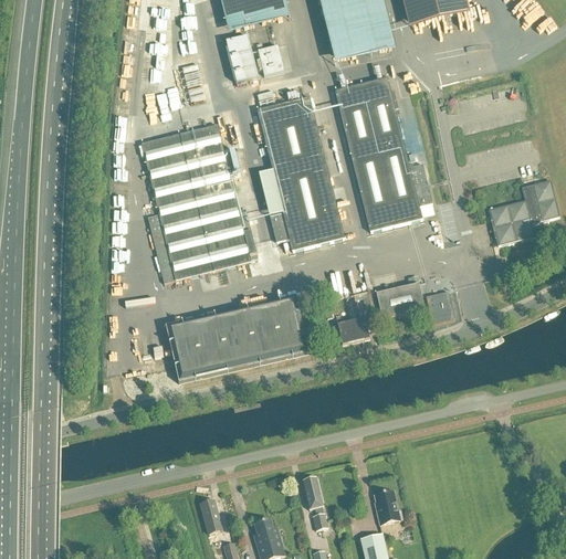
[(285,18),(281,0),(224,0),(232,30),(285,18)]
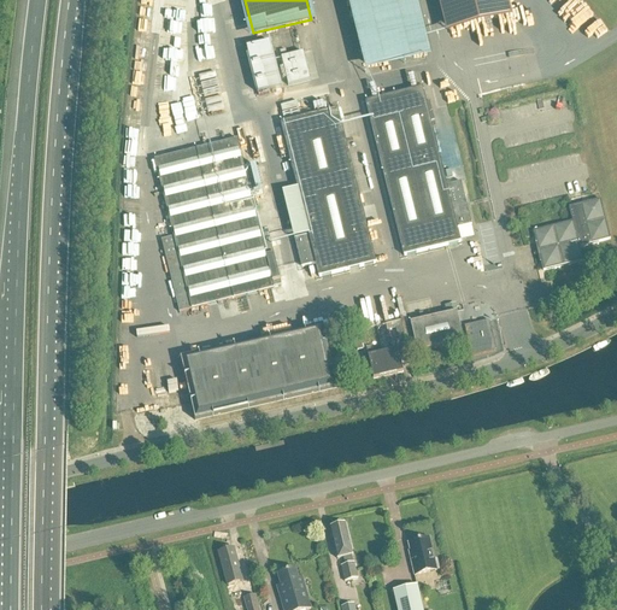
[(429,48),(417,0),(352,0),(368,64),(429,48)]
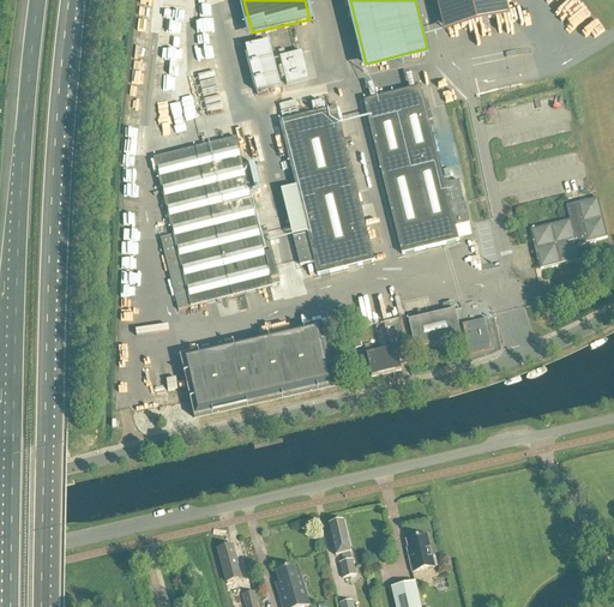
[(506,10),(504,0),(441,0),(447,24),(506,10)]
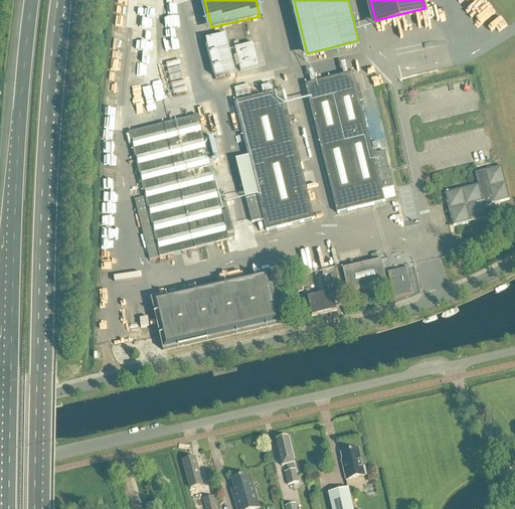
[(215,39),(206,41),(214,73),(234,68),(224,30),(213,33),(215,39)]
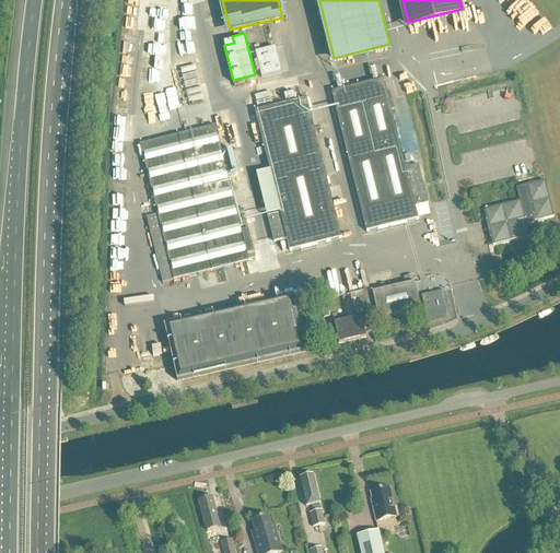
[(254,57),(256,68),(260,67),(261,73),(281,68),(275,43),(255,48),(257,57),(254,57)]
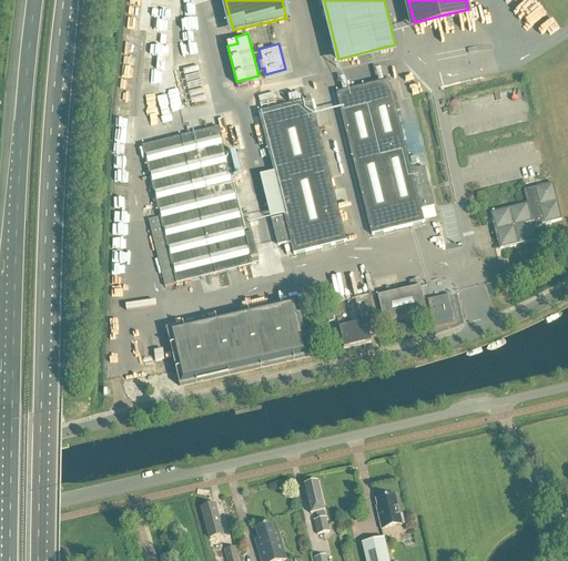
[(388,75),(336,89),(372,231),(424,217),(421,205),(434,202),(424,162),(411,165),(388,75)]
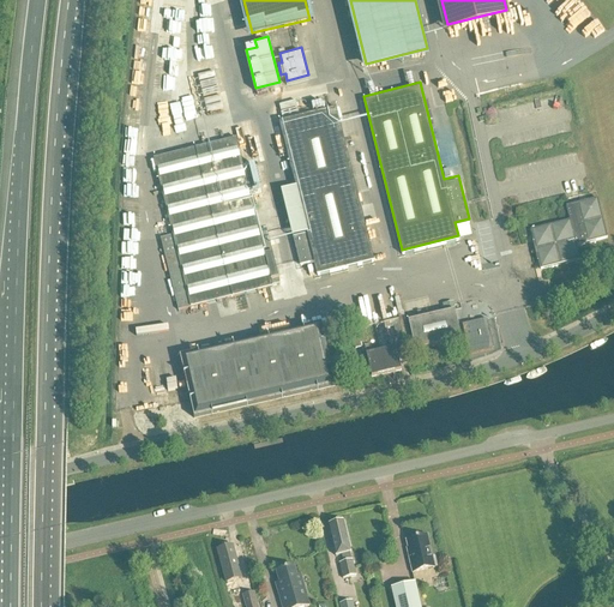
[(307,228),(293,232),(300,260),(314,257),(317,270),(374,257),(336,103),(280,116),(307,228)]
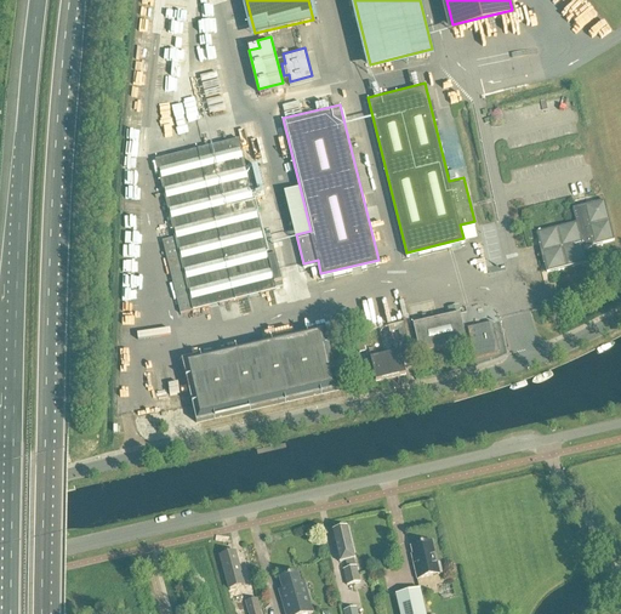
[(161,236),(180,308),(275,285),(275,283),(283,282),(271,231),(263,232),(239,135),(155,155),(175,233),(161,236)]
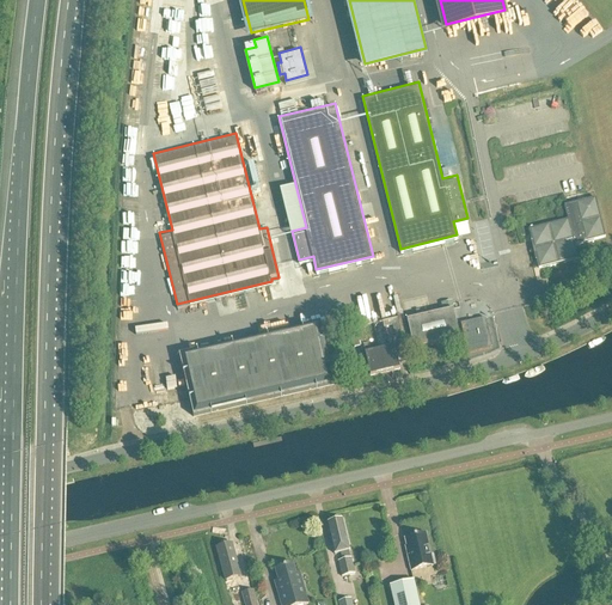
[(528,224),(538,263),(577,254),(575,239),(605,232),(595,193),(564,201),(568,214),(528,224)]
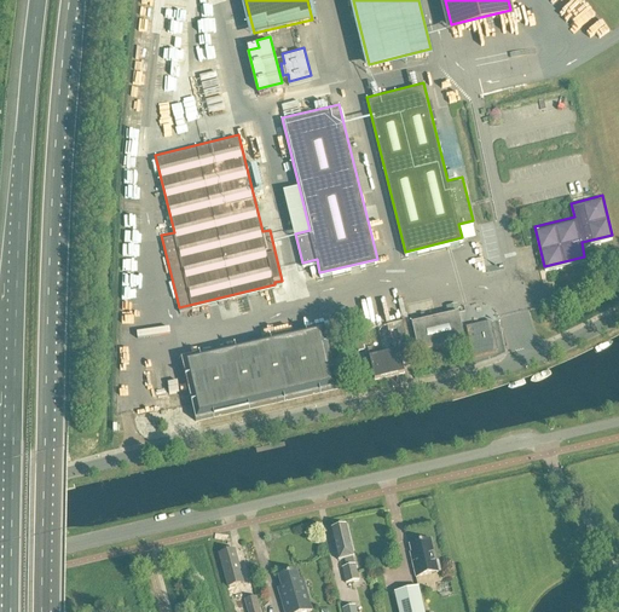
[(456,299),(445,301),(447,311),(458,309),(456,299)]
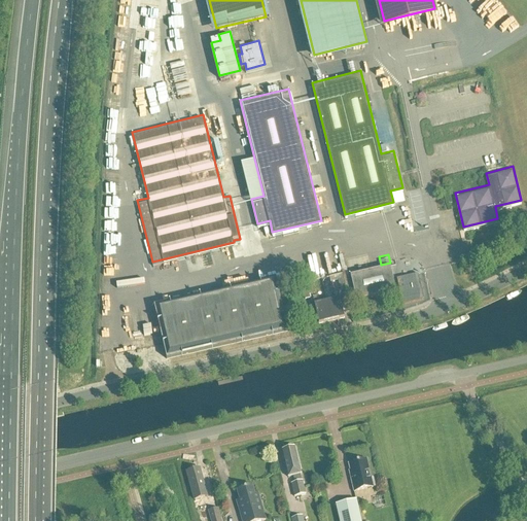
[(354,297),(346,263),(341,264),(349,298),(354,297)]
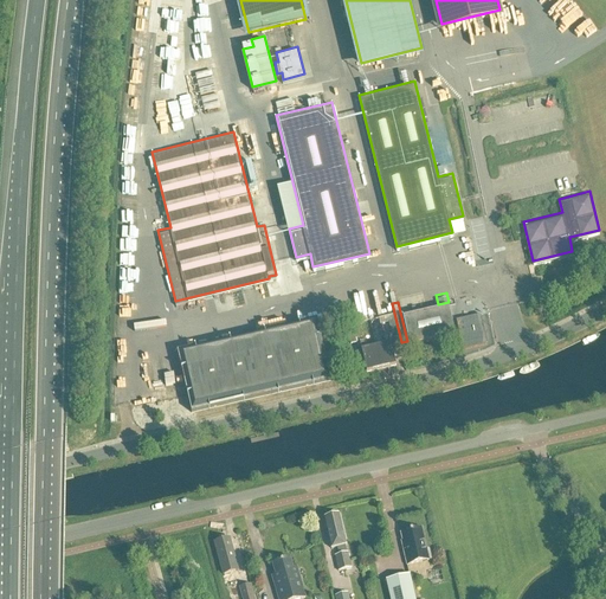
[(403,311),(410,341),(455,330),(449,302),(438,304),(403,311)]
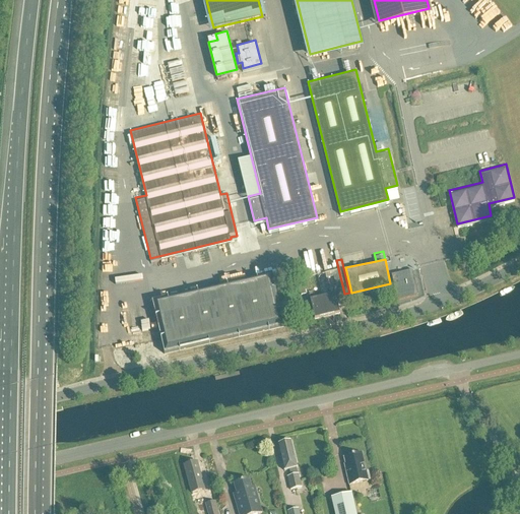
[(412,266),(391,270),(397,297),(418,292),(412,266)]
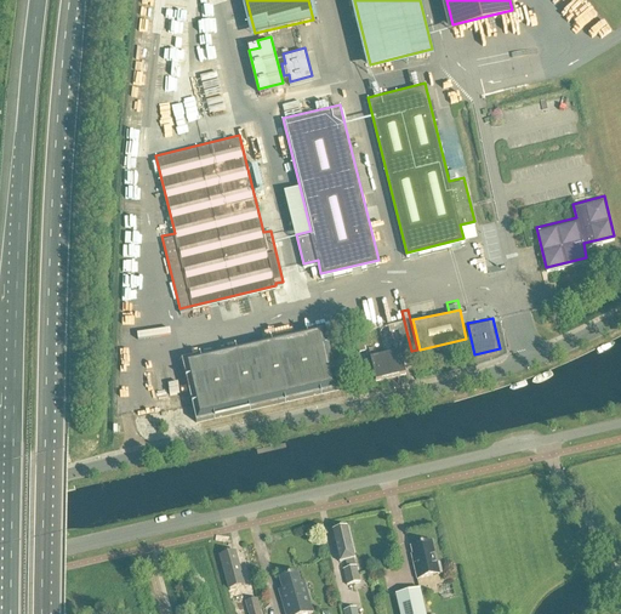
[(365,342),(371,341),(368,325),(354,328),(359,347),(365,346),(365,342)]
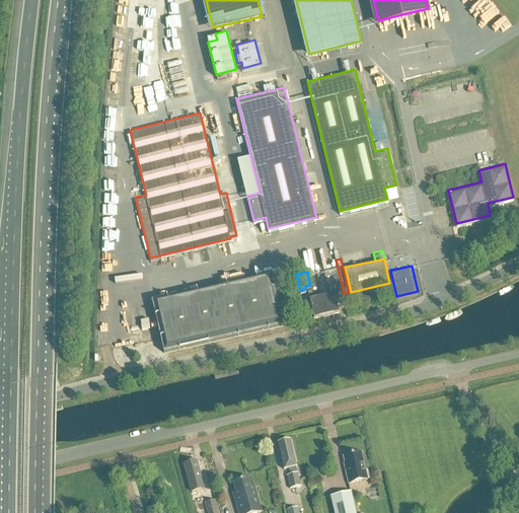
[(156,294),(166,346),(287,320),(277,273),(173,293),(173,290),(156,294)]
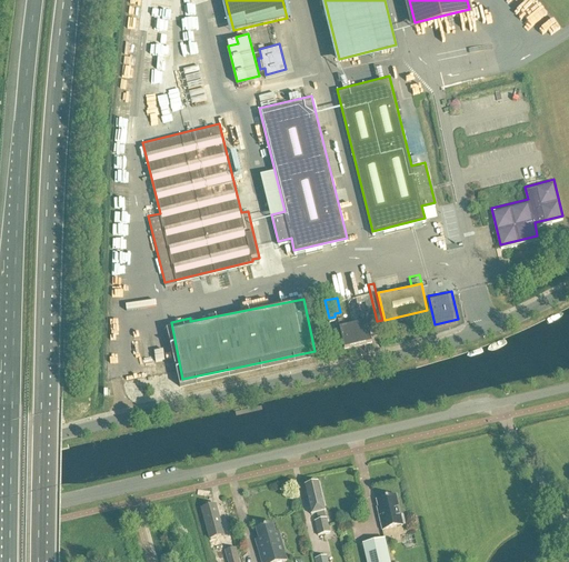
[(361,318),(353,320),(358,341),(371,338),(367,317),(365,309),(360,311),(361,318)]
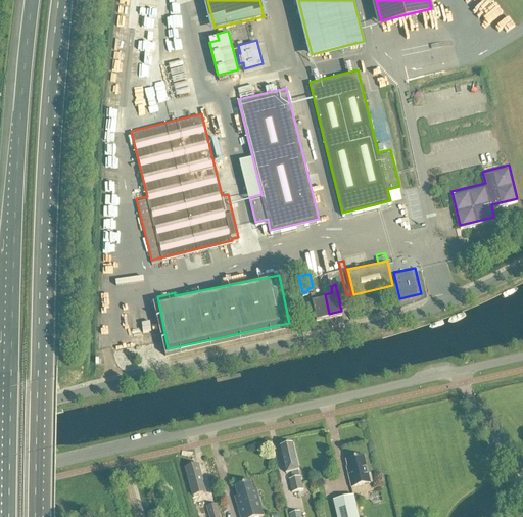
[(329,314),(325,294),(317,296),(315,289),(310,290),(316,317),(329,314)]
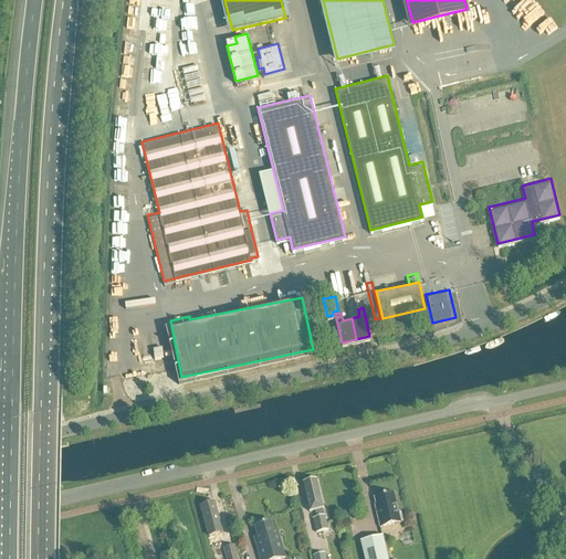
[(322,504),(323,504),(316,475),(314,476),(313,475),(310,475),(308,477),(302,478),(308,507),(314,506),(316,513),(312,514),(315,528),(327,525),(324,510),(323,510),(322,504)]
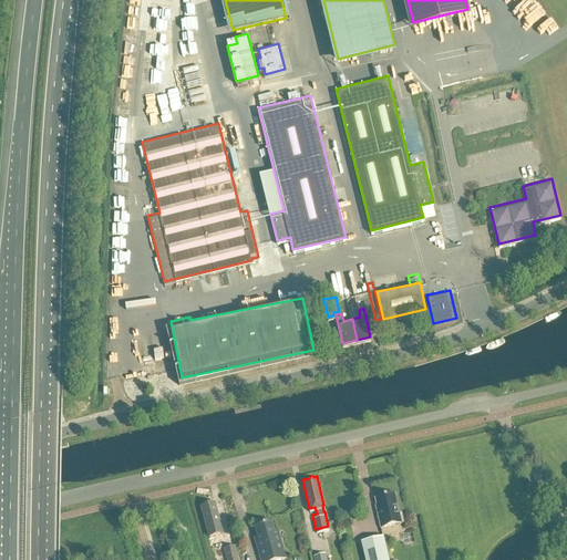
[(377,505),(381,524),(401,518),(394,489),(375,494),(378,505),(377,505)]
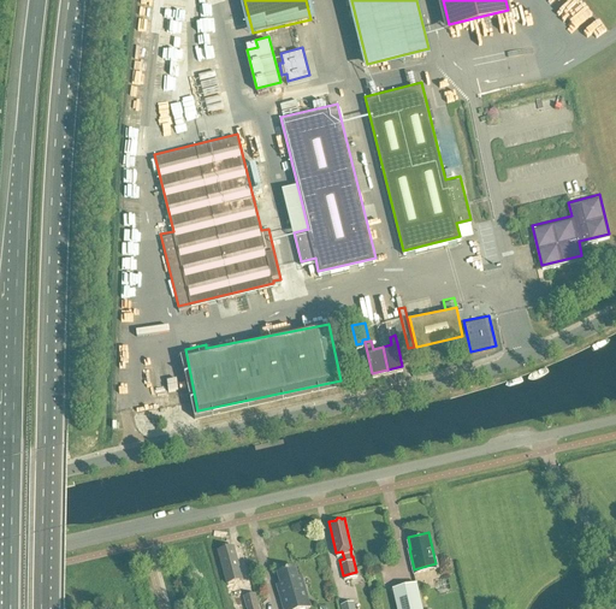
[(218,547),(225,571),(227,579),(242,574),(234,542),(218,547)]
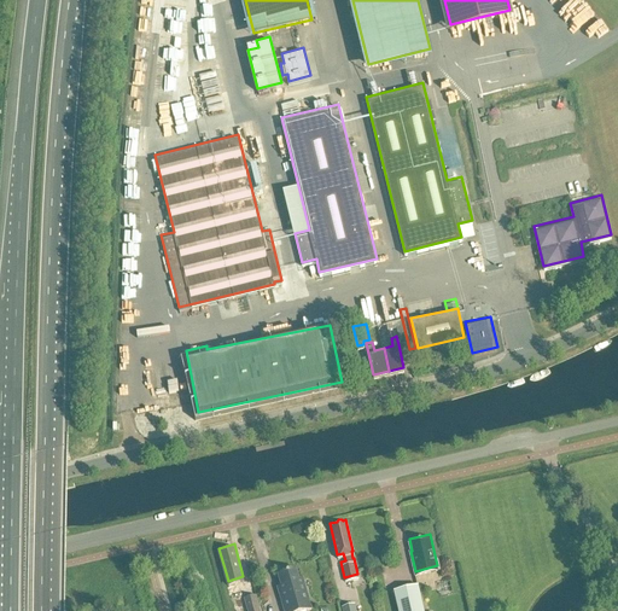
[(281,581),(278,582),(285,610),(287,610),(312,604),(302,572),(298,574),(296,565),(278,570),(281,581)]
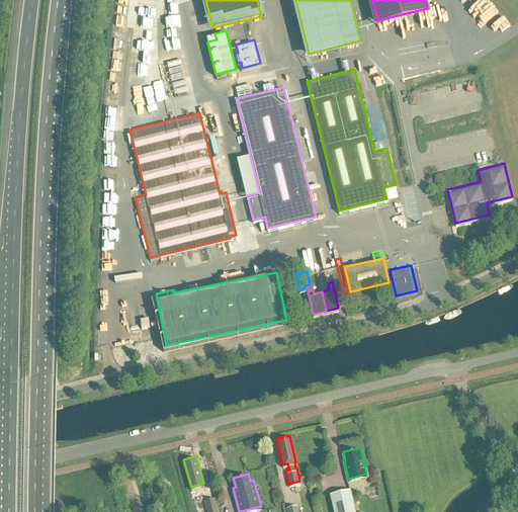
[(355,511),(350,487),(330,491),(334,511),(355,511)]
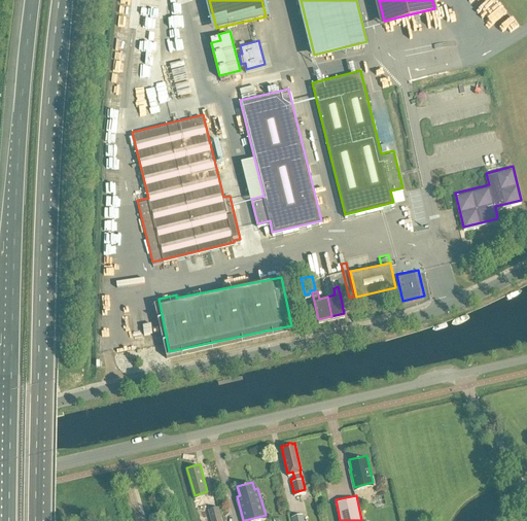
[(209,507),(212,520),(218,520),(221,520),(217,504),(209,507)]
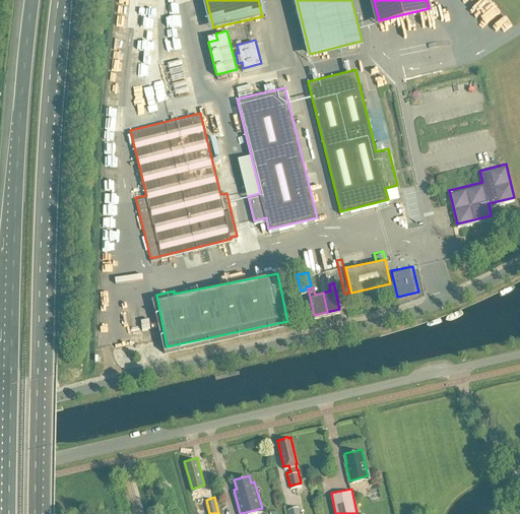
[(300,513),(300,511),(298,505),(287,507),(289,513),(300,513)]
